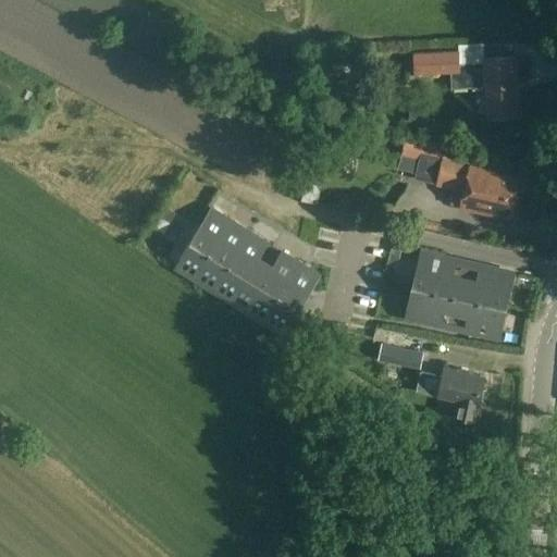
[(519,118),(516,56),(484,57),(484,62),(459,63),(458,50),(415,52),(416,73),(453,71),(453,88),(486,87),(487,120),(519,118)]
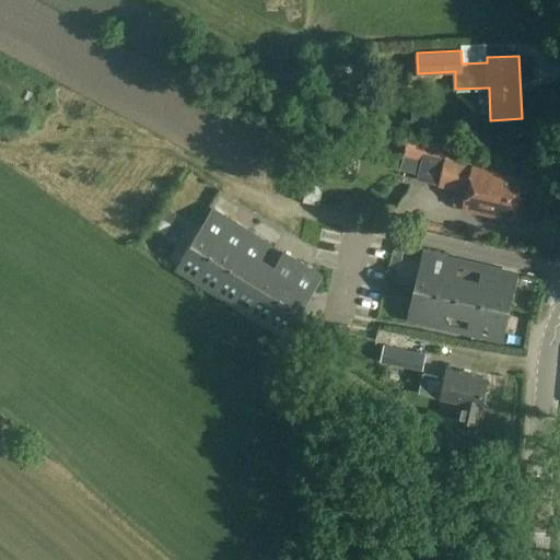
[(334,53),(318,54),(319,77),(335,76),(334,53)]
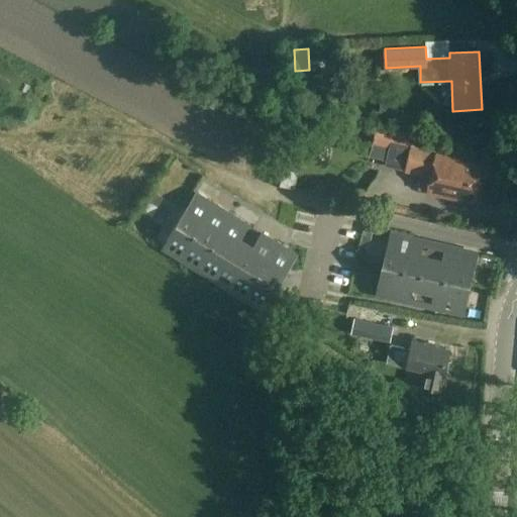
[(428,190),(427,192),(459,200),(460,197),(472,200),(477,197),(485,163),(438,151),(441,140),(413,133),(404,170),(422,175),(419,188),(428,190)]
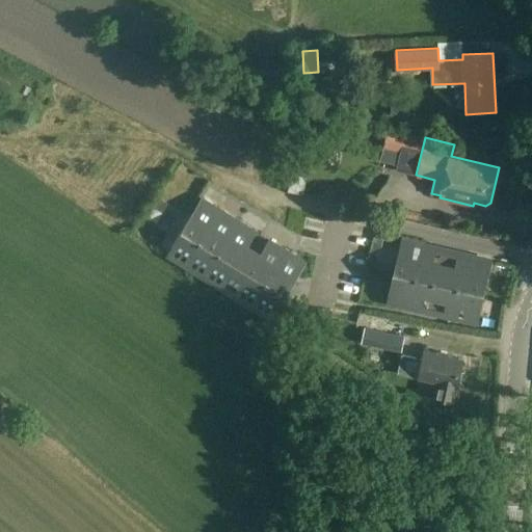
[(190,214),(173,242),(276,309),(294,281),(293,280),(304,262),(268,239),(257,257),(245,249),(257,232),(203,197),(191,215),(190,214)]
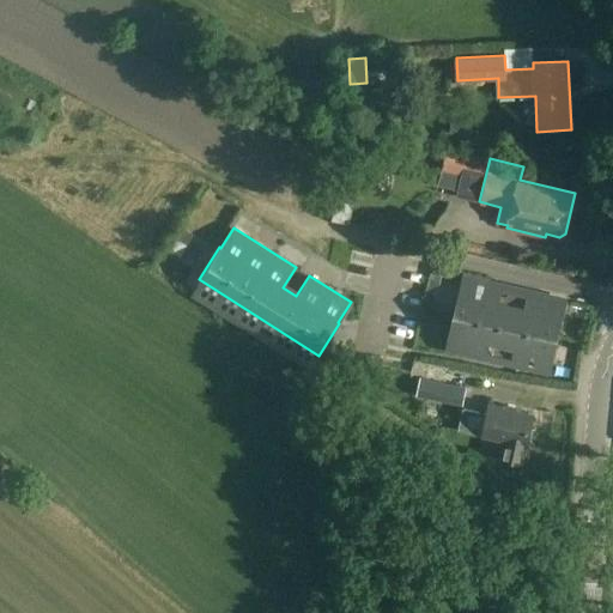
[(436,297),(441,283),(423,275),(417,291),(436,297)]
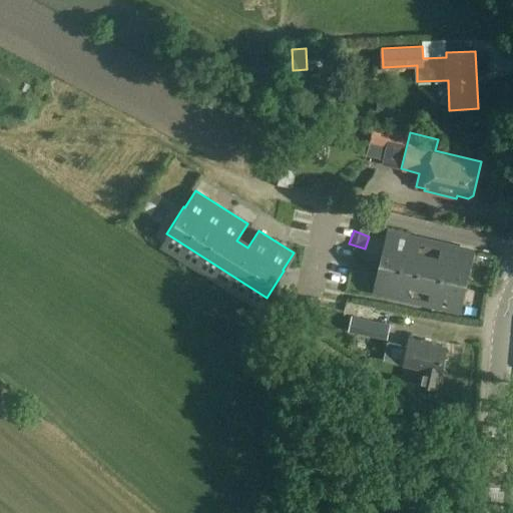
[(373,289),(373,290),(428,303),(430,296),(462,304),(468,282),(460,280),(467,251),(474,253),(475,252),(419,239),(418,246),(386,238),(380,261),(387,263),(381,291),(373,289)]
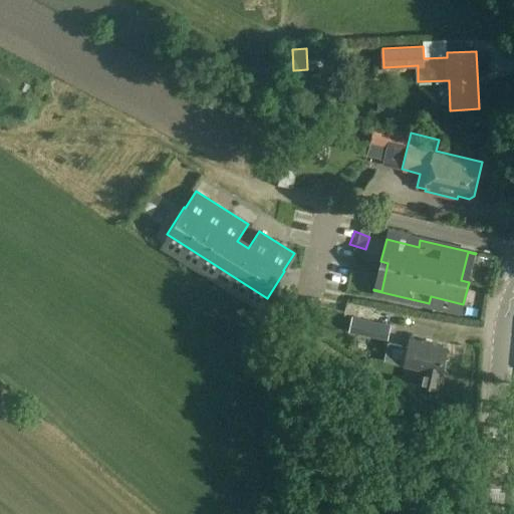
[(349,332),(389,339),(392,323),(353,315),(349,332)]
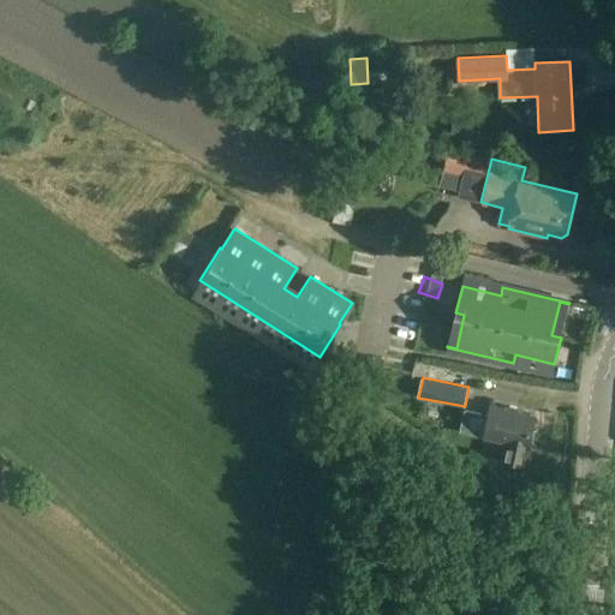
[(535,435),(531,434),(536,413),(491,404),(489,415),(465,410),(460,433),(483,437),(483,439),(506,443),(502,463),(529,469),(535,435)]
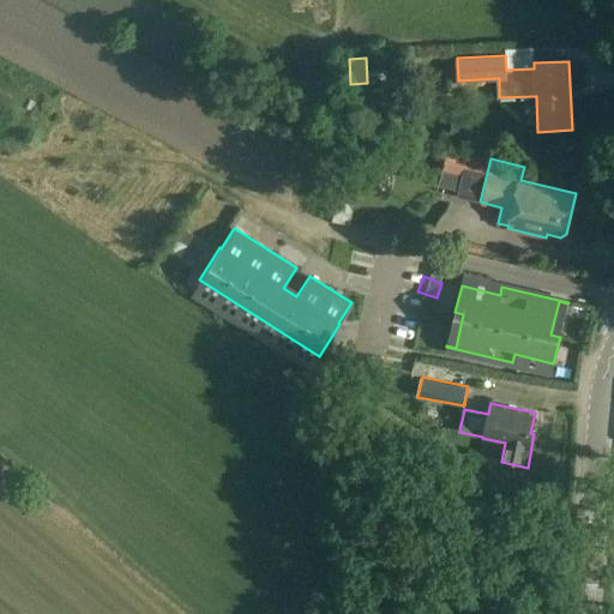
[(449,427),(450,411),(433,409),(432,426),(449,427)]
